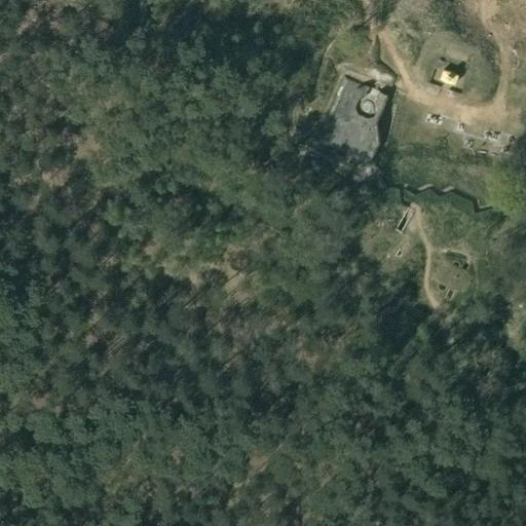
[(344,77),(315,144),(371,166),(381,143),(381,142),(380,141),(380,140),(380,139),(379,138),(379,137),(378,136),(377,135),(374,132),(387,100),(387,99),(387,98),(387,97),(387,96),(386,95),(385,95),(385,94),(344,77)]
